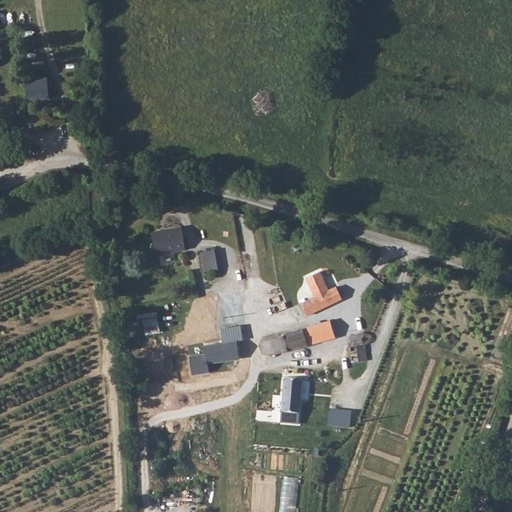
[(17,78),(9,77),(10,93),(11,102),(12,103),(25,104),(23,78),(17,78)]
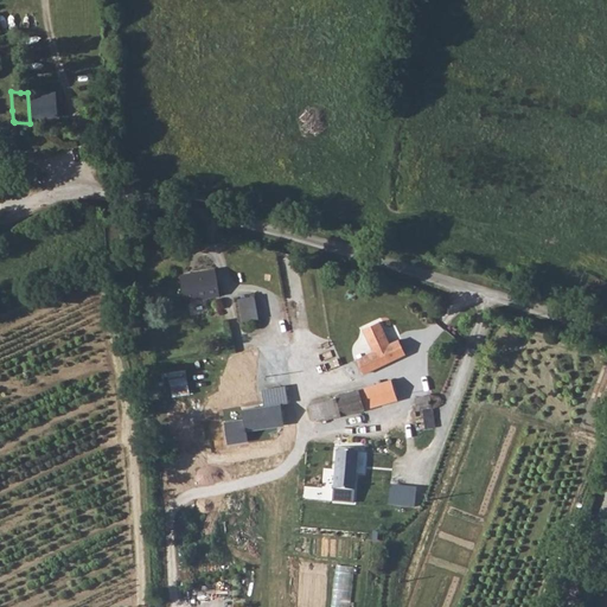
[(55,91),(31,93),(32,116),(57,116),(55,91)]
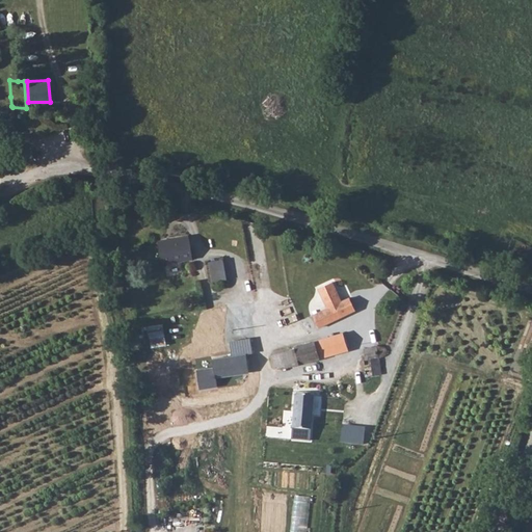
[(188,235),(158,240),(162,264),(192,258),(188,235)]
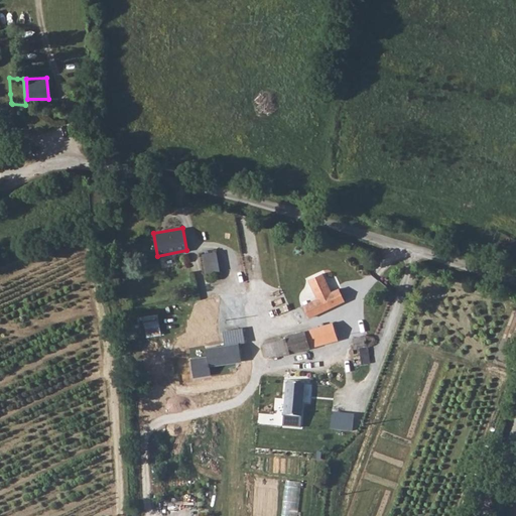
[(217,250),(203,253),(207,273),(221,270),(217,250)]
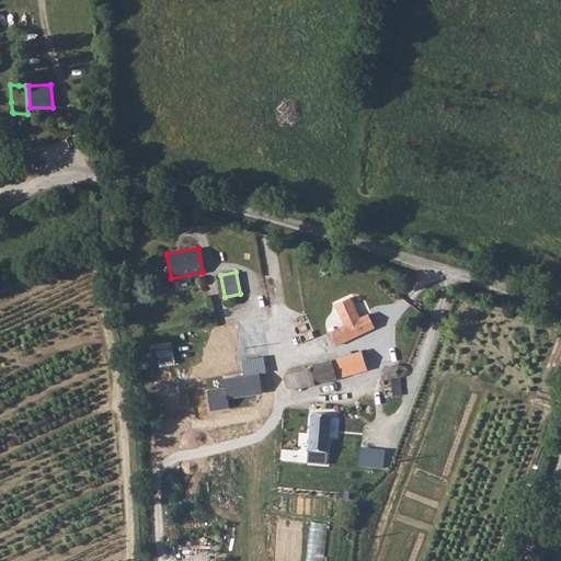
[(343,325),(330,332),(331,334),(332,339),(336,345),(375,327),(368,313),(343,325)]
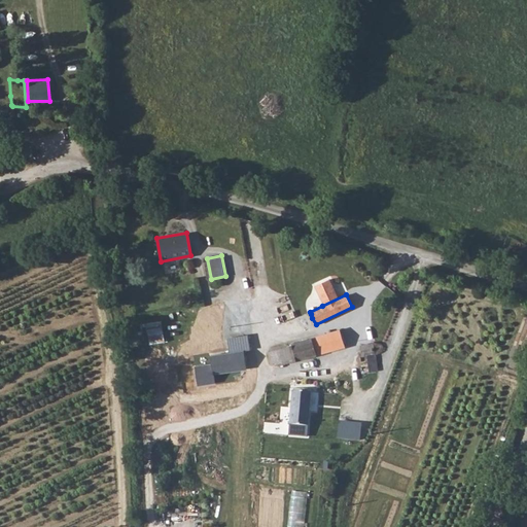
[(340,329),(267,349),(273,366),(345,347),(340,329)]
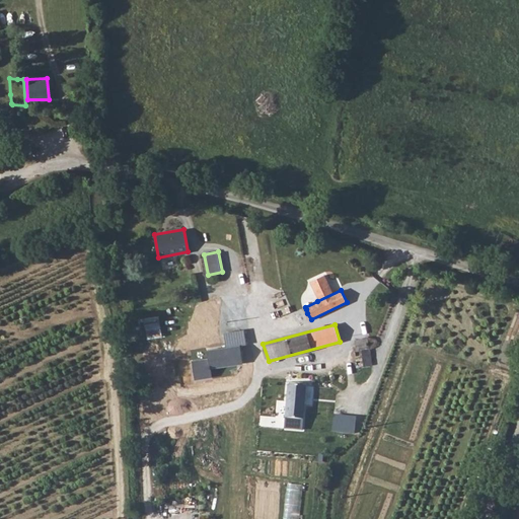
[(368,337),(354,340),(355,352),(360,352),(363,367),(371,366),(371,350),(373,349),(375,348),(376,346),(377,345),(377,341),(375,339),(373,337),(368,337)]
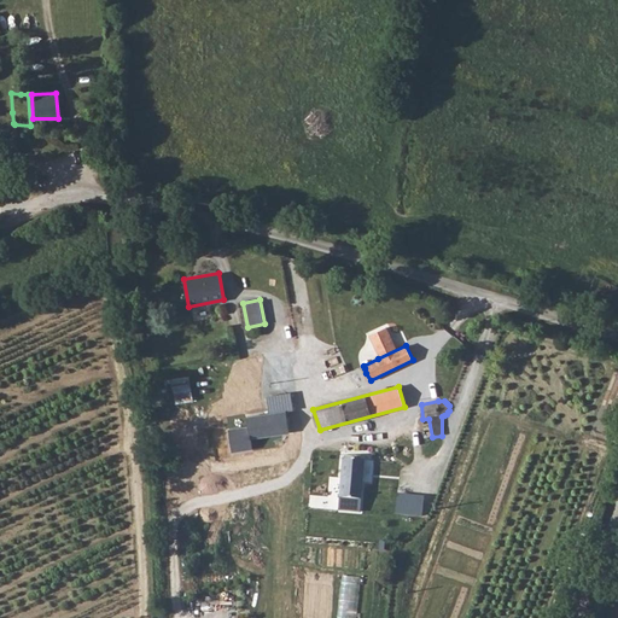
[(286,414),(248,420),(250,436),(289,430),(286,414)]
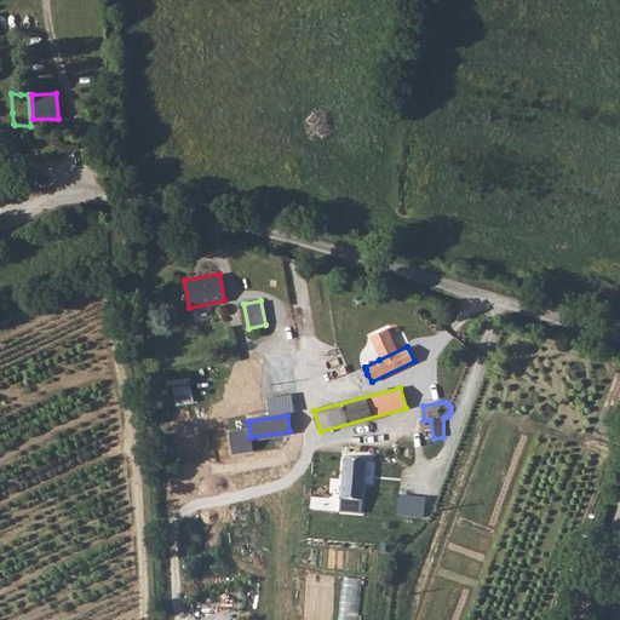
[(344,457),(340,512),(360,514),(365,460),(360,460),(360,458),(344,457)]
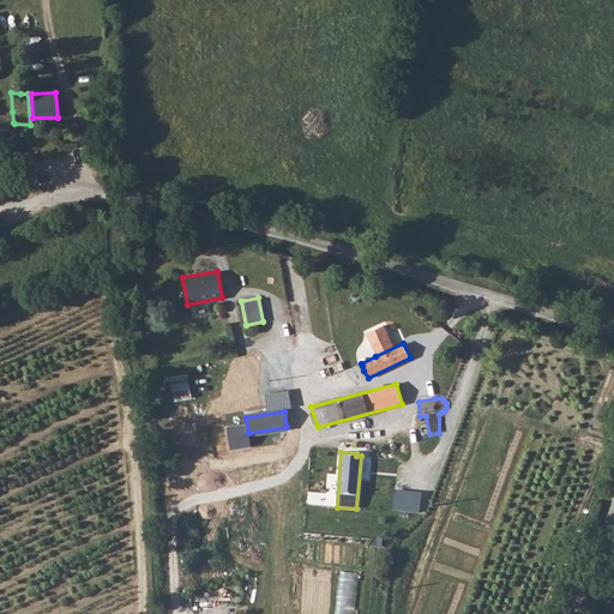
[(383,480),(385,458),(373,457),(371,479),(383,480)]
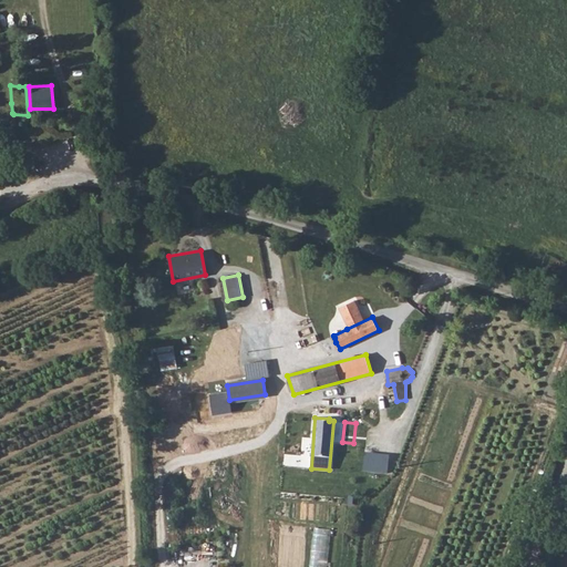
[(310,566),(313,566),(328,566),(332,529),(315,527),(310,566)]
